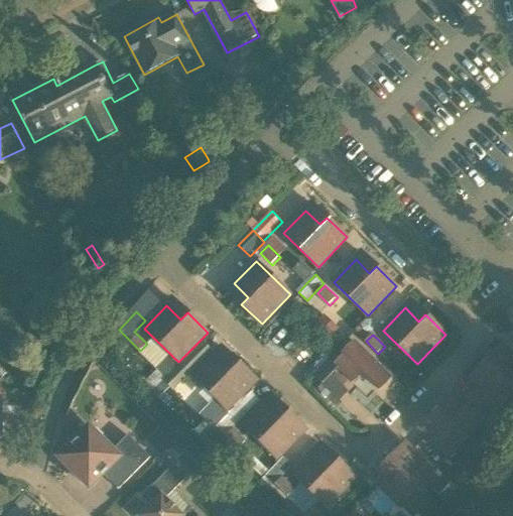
[(180,368),(179,366),(166,379),(167,379),(165,381),(175,391),(214,352),(205,343),(180,368)]
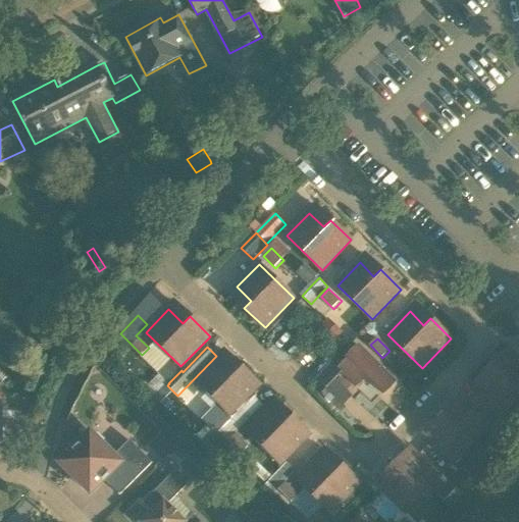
[(361,347),(340,368),(344,373),(357,386),(366,376),(383,393),(396,381),(361,347)]
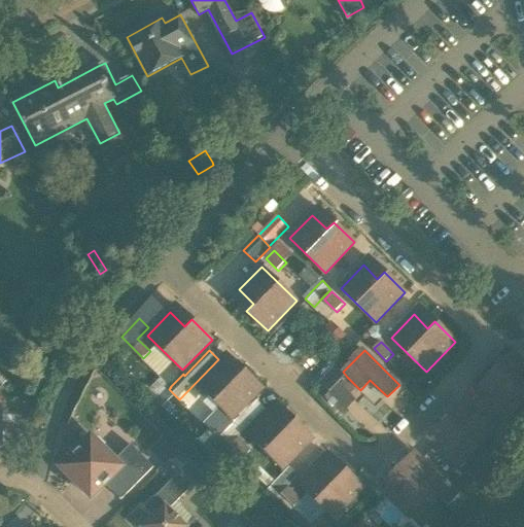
[(414,373),(395,355),(389,362),(407,379),(414,373)]
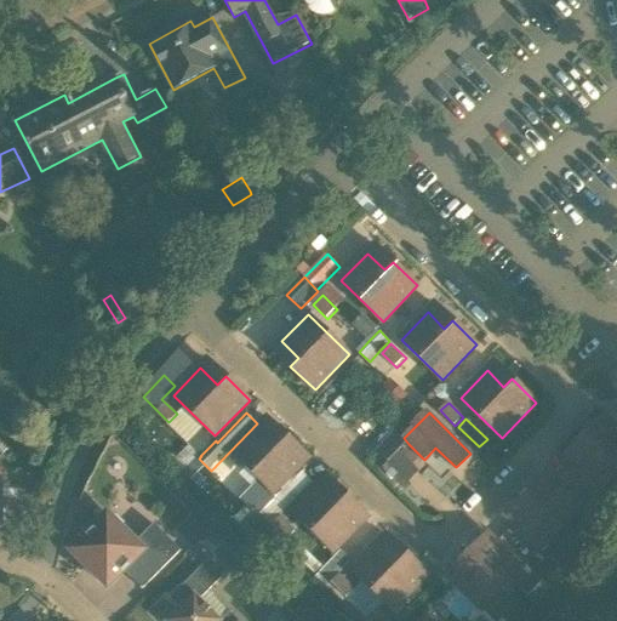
[(260,426),(235,451),(233,454),(274,494),(309,459),(285,434),(276,443),(260,426)]
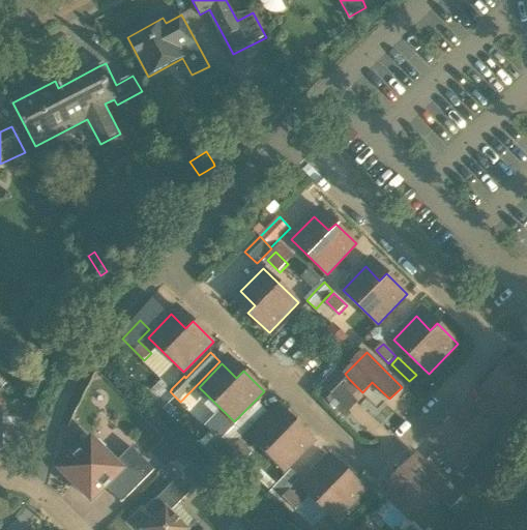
[(163,380),(171,389),(184,376),(175,367),(163,380)]
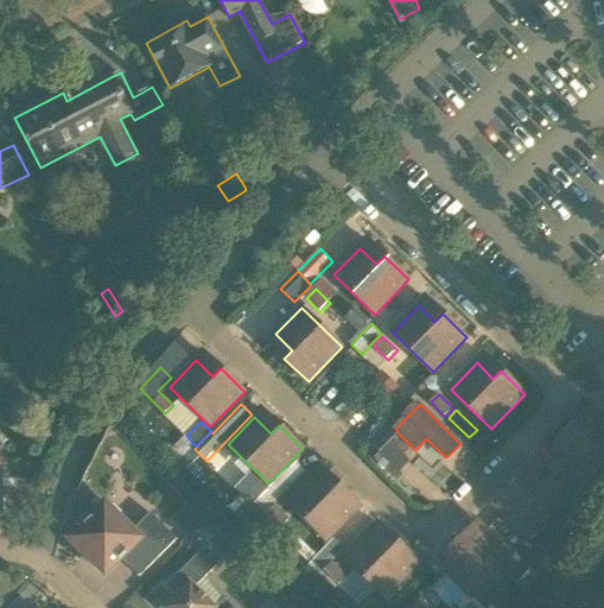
[(388,423),(370,442),(382,454),(394,442),(400,435),(395,429),(389,423),(388,423)]
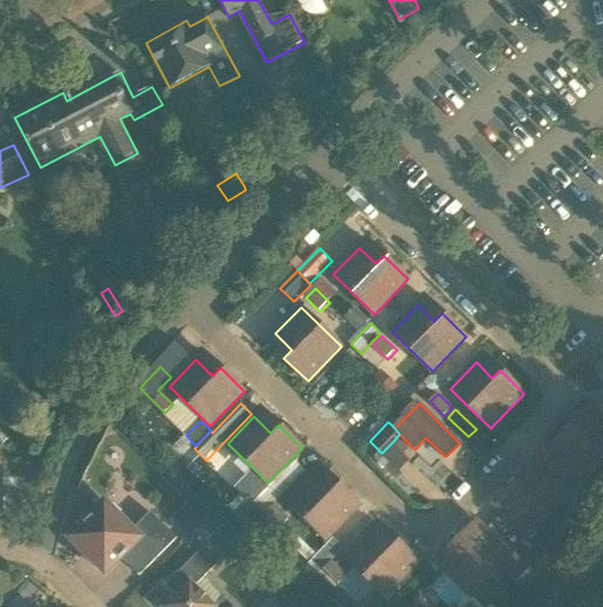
[(269,490),(268,489),(254,503),(281,530),(292,519),(276,504),(309,472),(297,461),(269,490)]
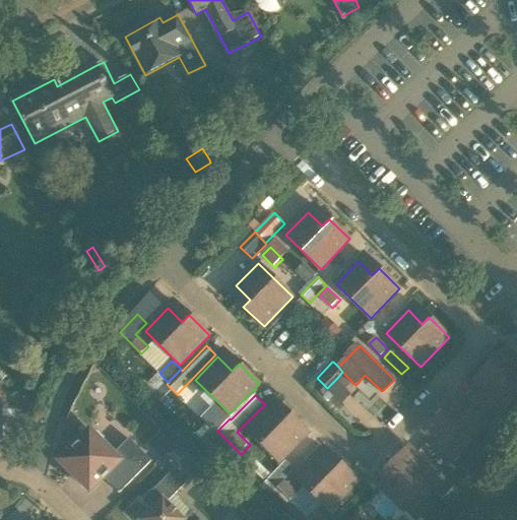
[(425,432),(454,460),(488,426),(465,403),(451,417),(444,410),(425,432)]
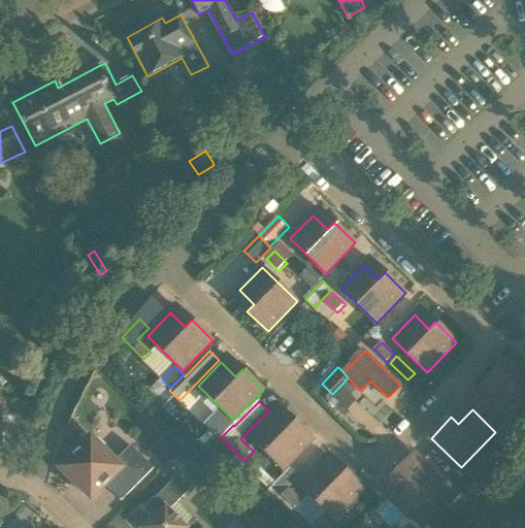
[(249,434),(284,469),(314,439),(293,419),(286,426),(272,411),(249,434)]
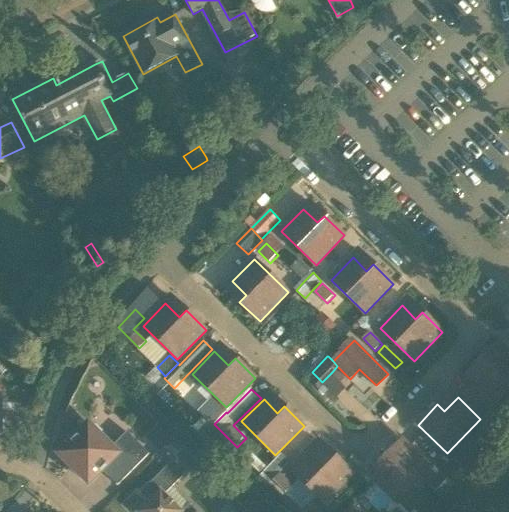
[(497,431),(490,423),(478,435),(485,442),(497,431)]
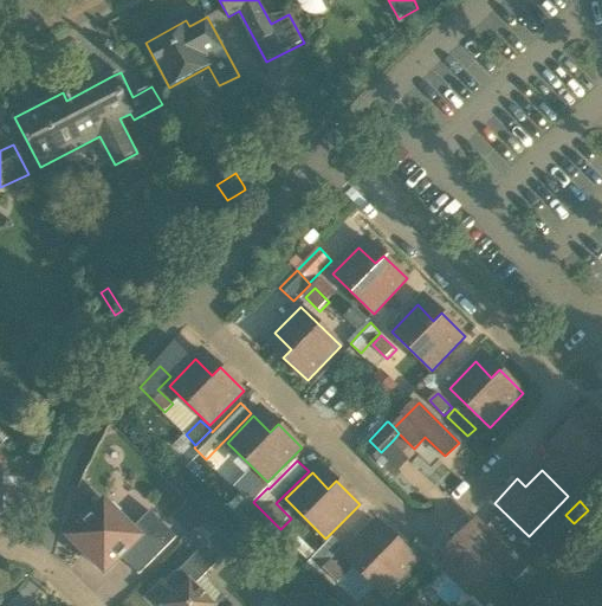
[(98,567),(101,565),(105,571),(121,555),(141,574),(177,537),(151,511),(133,530),(105,503),(72,536),(88,553),(86,555),(98,567)]
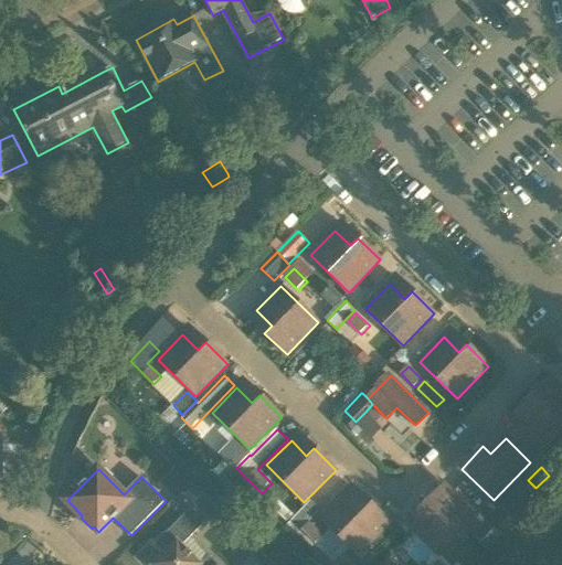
[(176,470),(162,483),(177,497),(190,483),(176,470)]
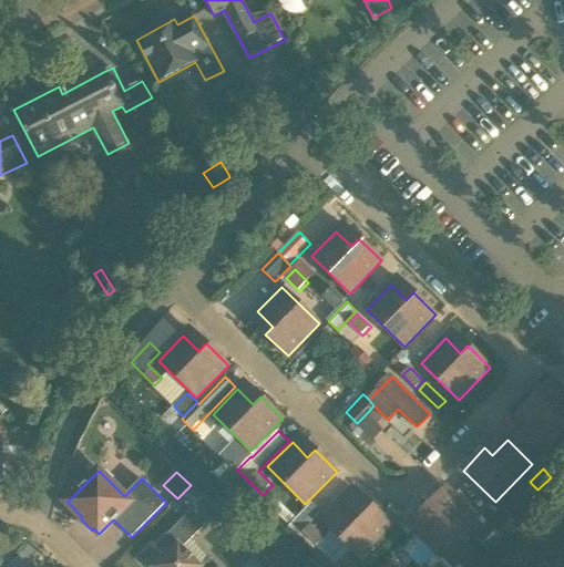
[(359,557),(391,525),(369,503),(361,511),(347,495),(321,519),(359,557)]
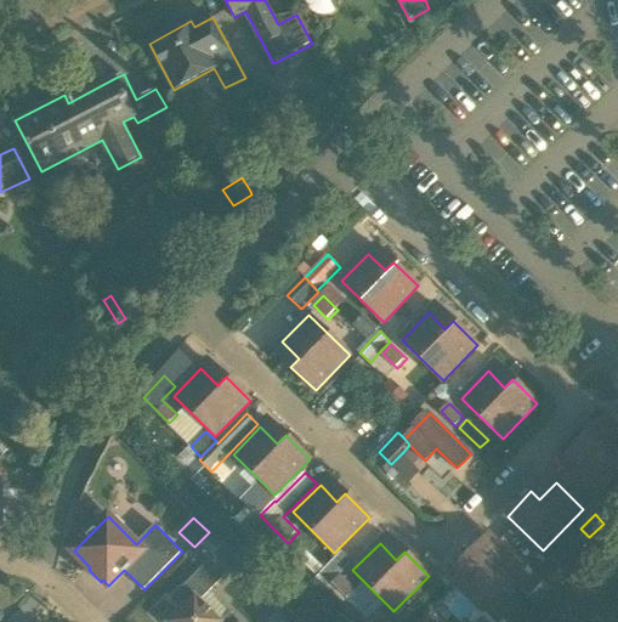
[(472,552),(448,576),(485,610),(525,569),(498,543),(481,559),(472,552)]
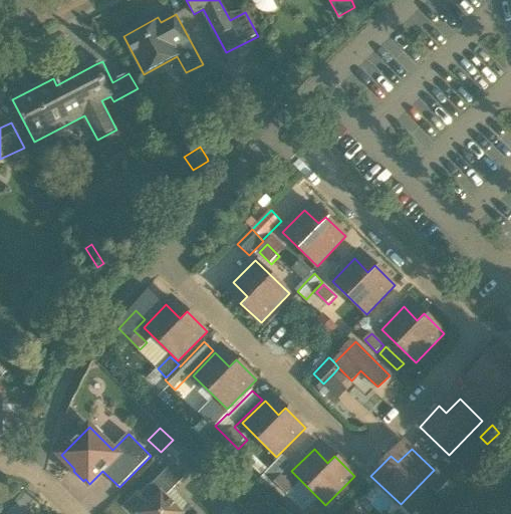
[(269,470),(252,453),(246,460),(263,476),(269,470)]
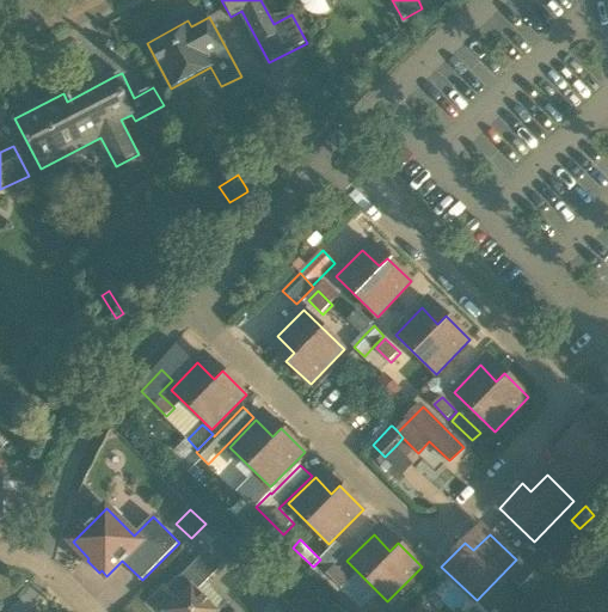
[(533,560),(528,564),(514,579),(522,587),(536,573),(539,574),(552,561),(533,542),(523,551),(533,560)]
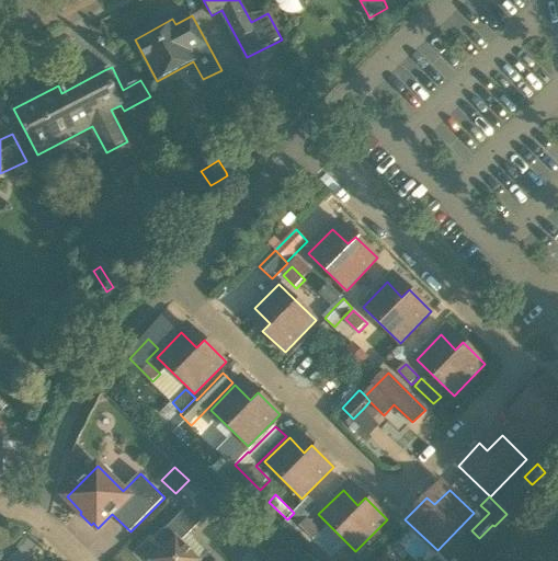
[(319,507),(310,499),(291,518),(314,541),(323,533),(308,518),(319,507)]
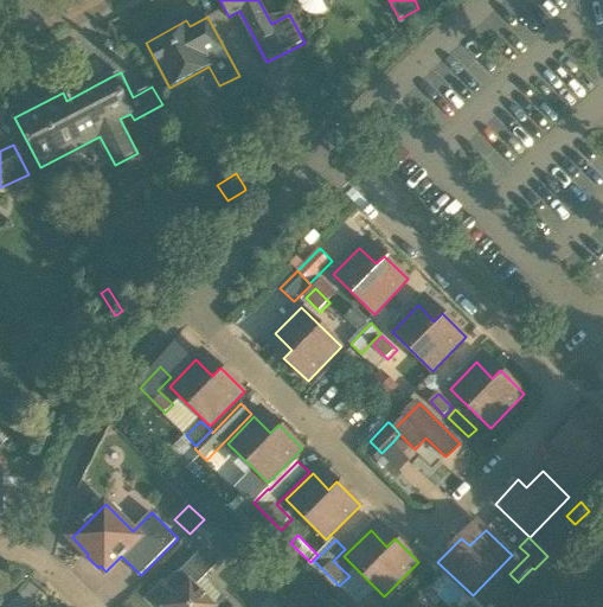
[(167,585),(177,594),(164,606),(233,606),(226,599),(205,579),(220,563),(205,548),(167,585)]
